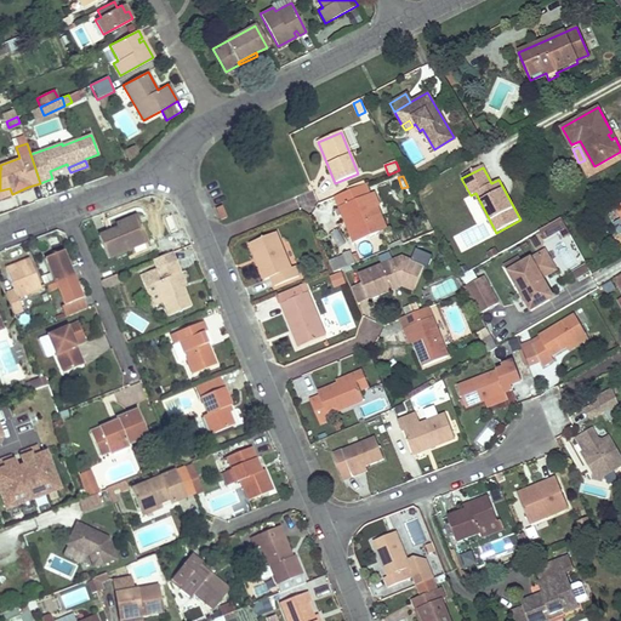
[(366,184),(335,198),(339,208),(341,209),(343,214),(349,220),(345,221),(353,244),(383,232),(374,209),(377,208),(381,206),(375,193),(371,194),(366,184)]
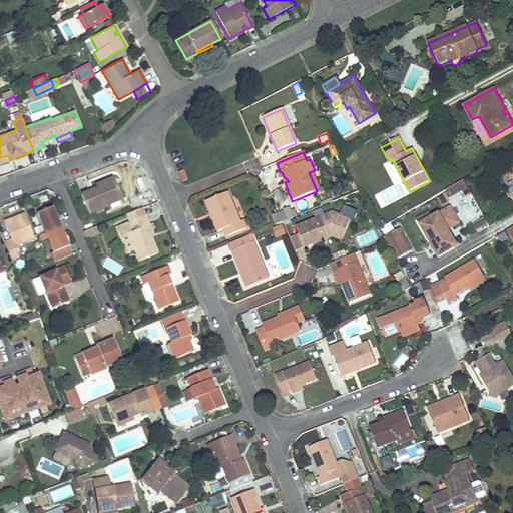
[(8,155),(0,157),(0,163),(10,160),(8,155)]
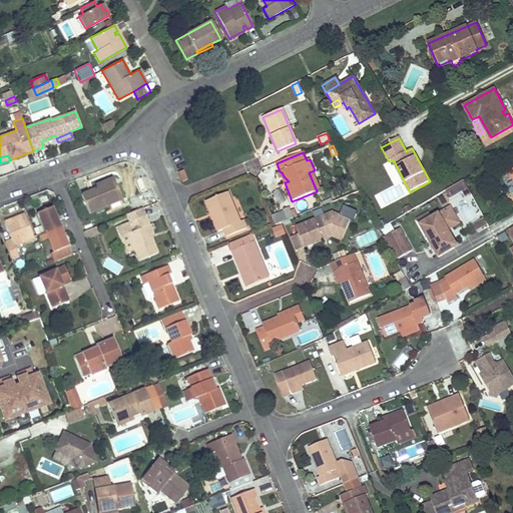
[(191,168),(184,171),(187,180),(194,177),(191,168)]
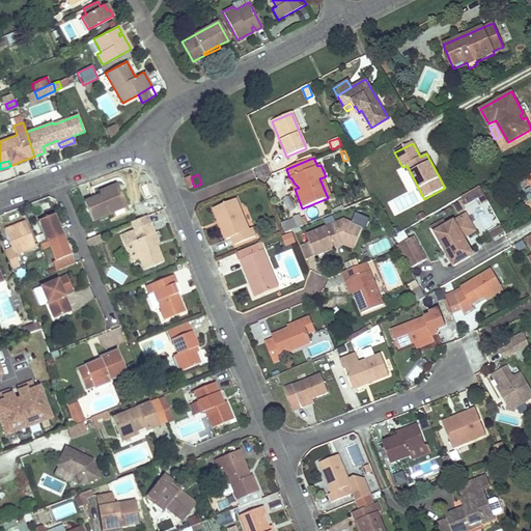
[(189,176),(184,178),(188,188),(193,186),(189,176)]
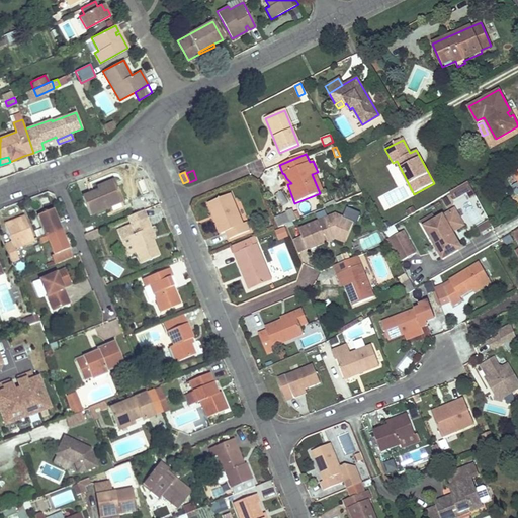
[(287,184),(291,183),(286,178),(284,174),(282,173),(287,184)]
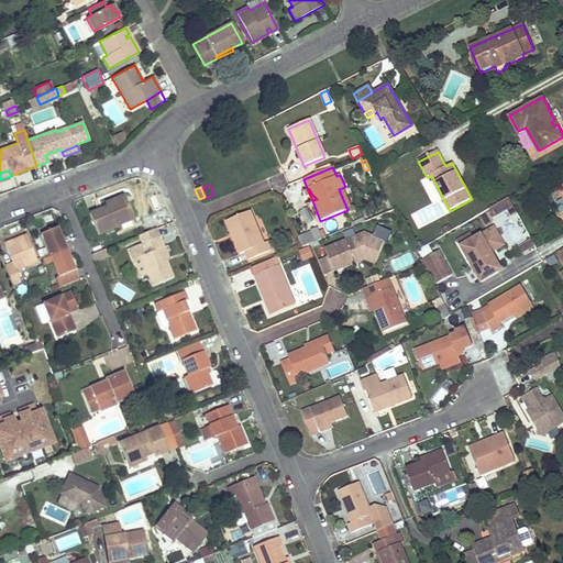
[(348,210),(351,209),(342,188),(339,189),(348,210)]
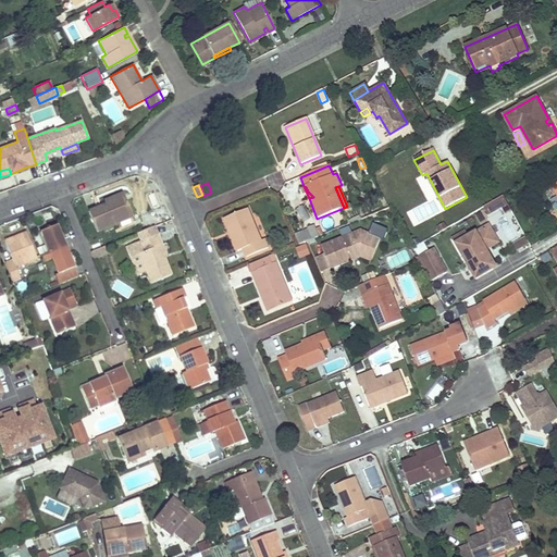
[(122,193),(103,200),(104,203),(123,196),(122,193)]
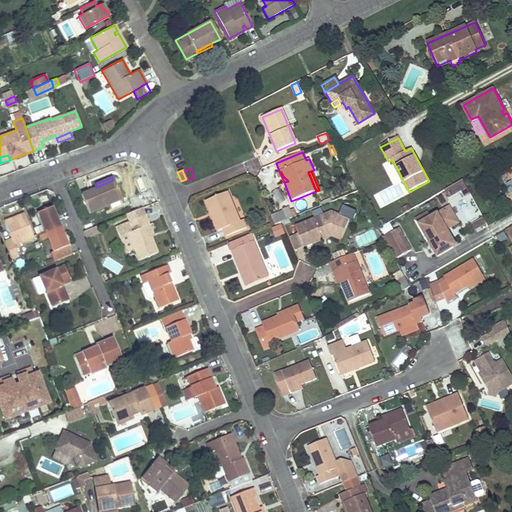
[(96,187),(81,193),(89,212),(121,199),(113,180),(96,187)]
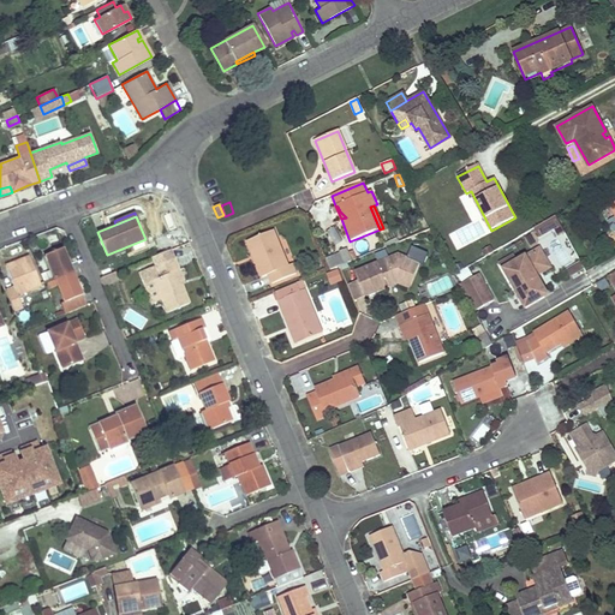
[(555,218),(535,230),(539,238),(554,230),(559,237),(565,233),(555,218)]
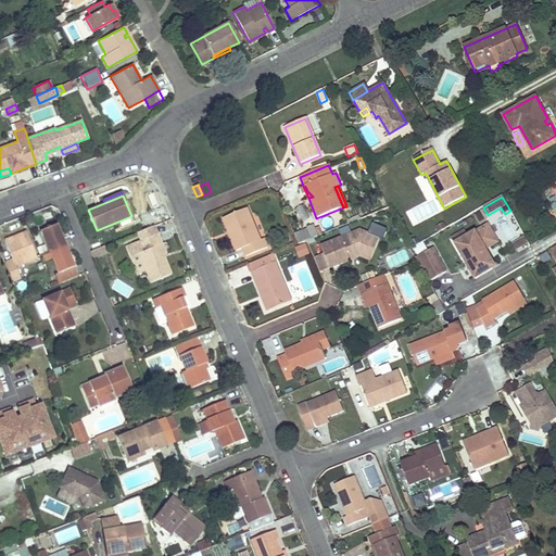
[(248,210),(227,218),(234,234),(230,235),(237,251),(242,249),(245,256),(267,247),(264,239),(260,240),(248,210)]
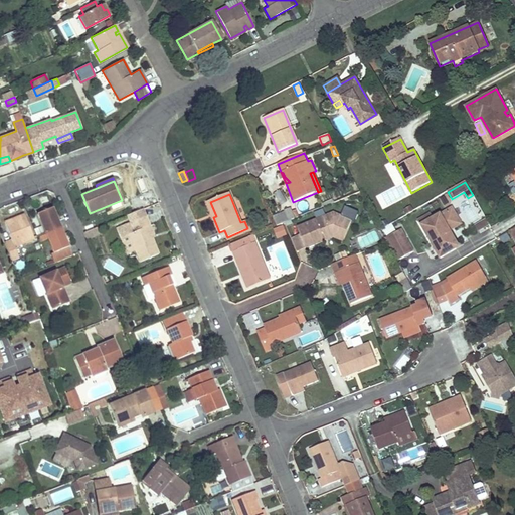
[(210,202),(207,203),(213,217),(216,216),(210,202)]
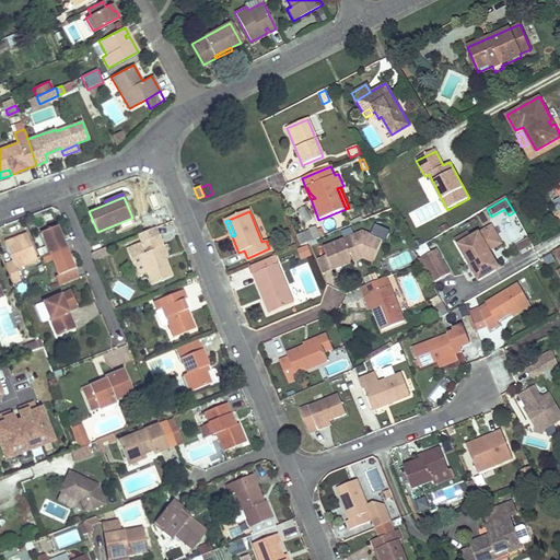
[(450,229),(447,224),(440,229),(442,233),(450,229)]
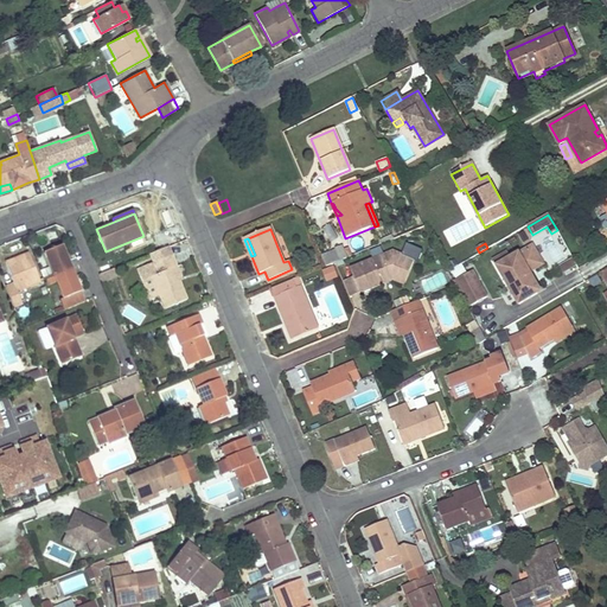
[(71,267),(62,244),(43,253),(52,275),(71,267)]
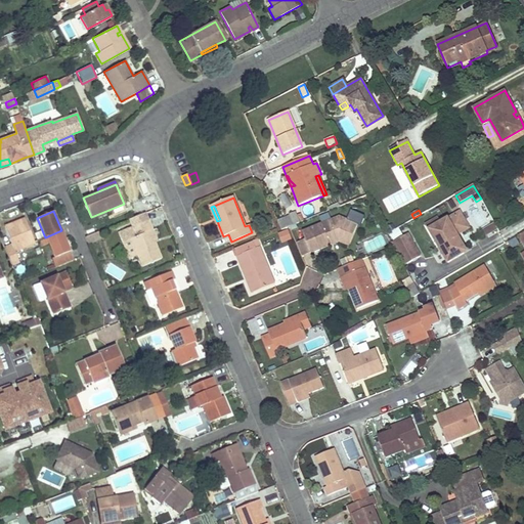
[(154,230),(146,212),(129,219),(132,226),(120,231),(131,258),(139,255),(143,265),(163,258),(157,243),(151,231),(154,230)]
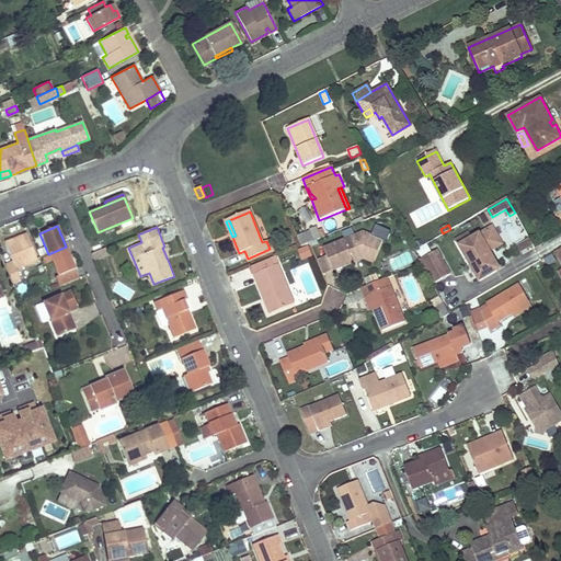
[(471,239),(459,245),(458,245),(479,284),(501,272),(490,252),(503,245),(493,227),(471,239)]
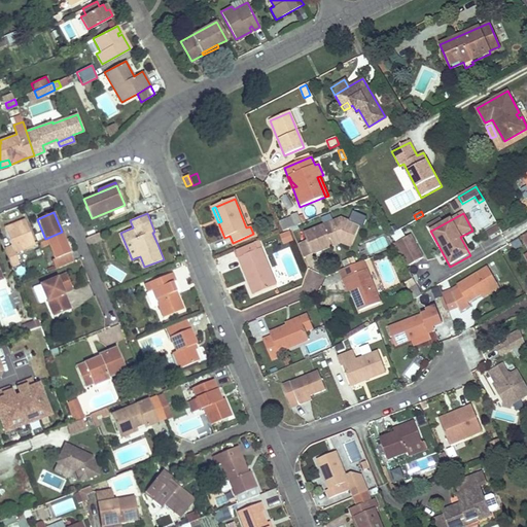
[(428,224),(431,231),(443,224),(438,217),(428,224)]
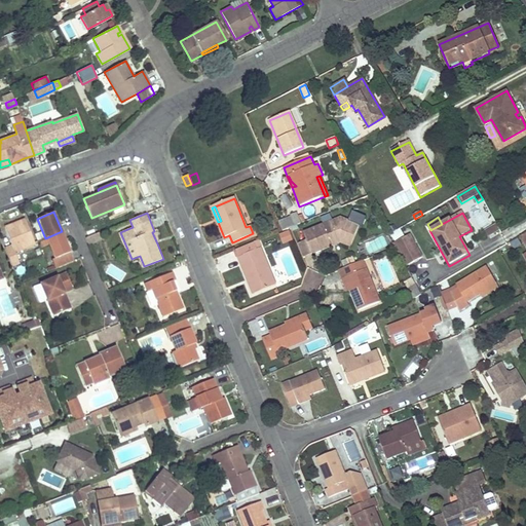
[(340,218),(304,233),(307,240),(298,243),(303,258),(312,254),(313,255),(332,247),(330,243),(335,240),(340,243),(343,245),(352,223),(340,218)]
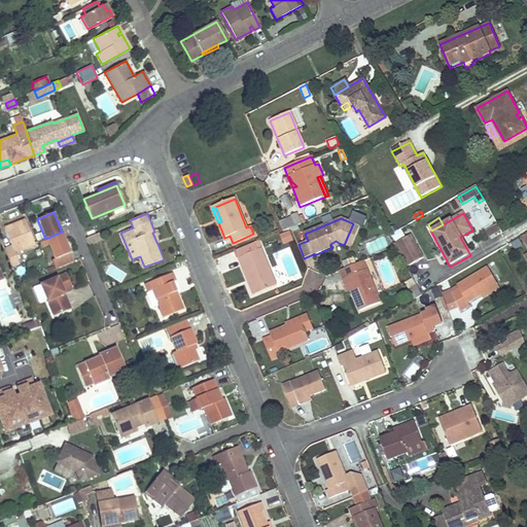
[(25,219),(4,226),(11,246),(4,249),(11,267),(20,264),(15,253),(34,246),(25,219)]
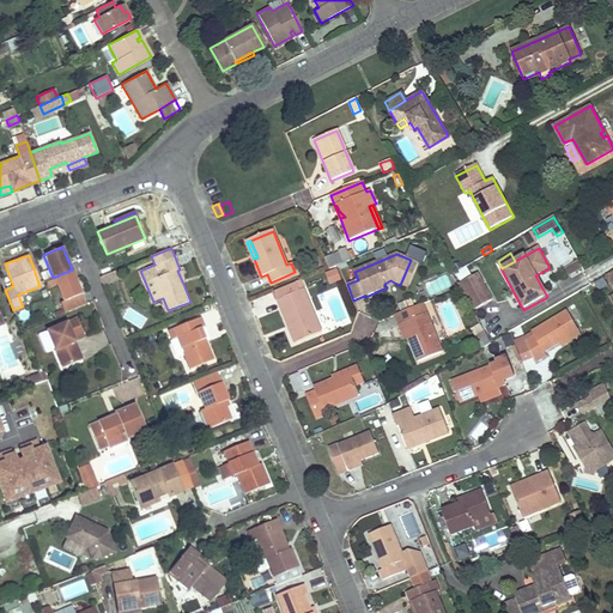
[(417,262),(411,260),(400,285),(407,287),(417,262)]
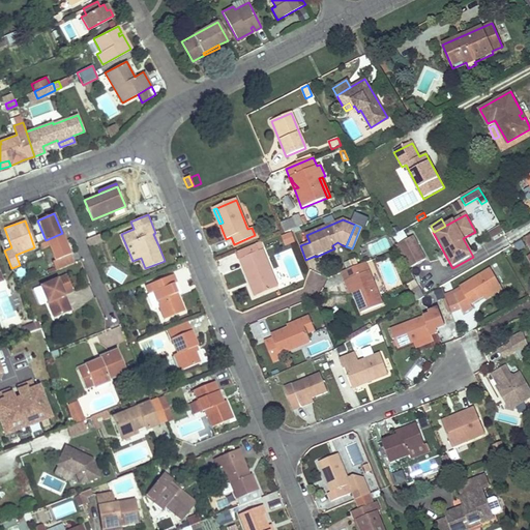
[(69,254),(62,233),(46,240),(38,243),(39,247),(48,244),(54,260),(69,254)]
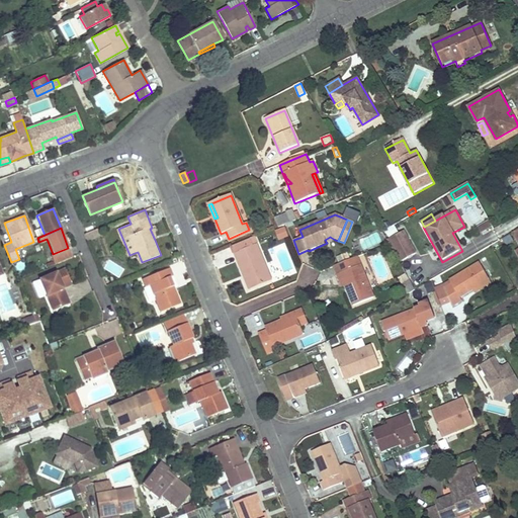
[(278,242),(288,237),(283,228),(274,232),(278,242)]
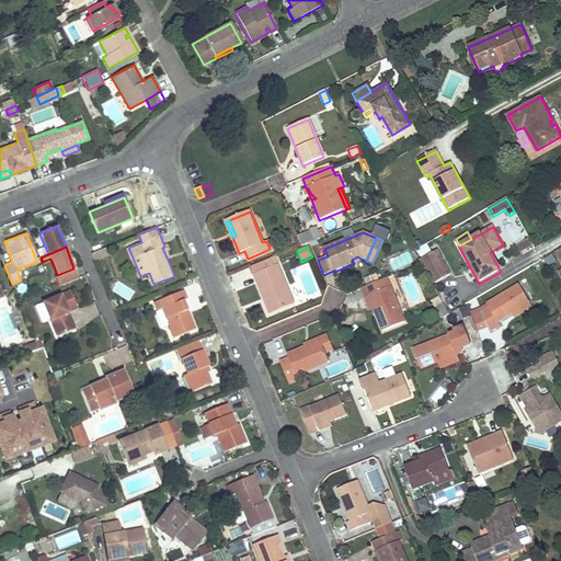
[(436,248),(419,256),(422,263),(432,281),(449,272),(436,248)]
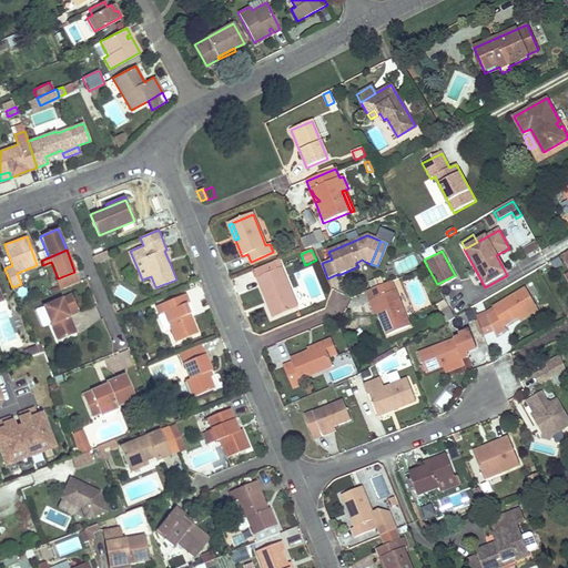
[(95,264),(108,260),(105,253),(93,257),(95,264)]
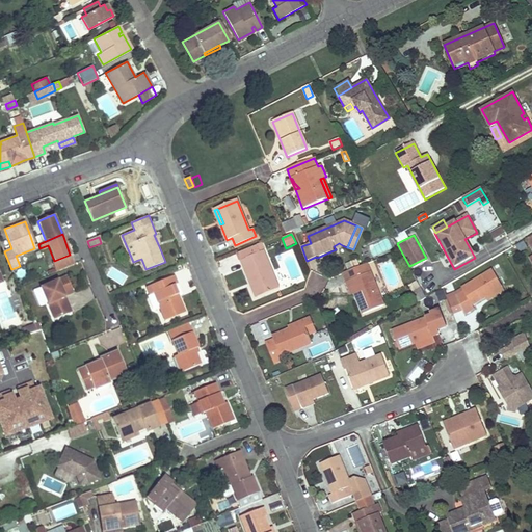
[(386,239),(369,245),(372,255),(389,249),(386,239)]
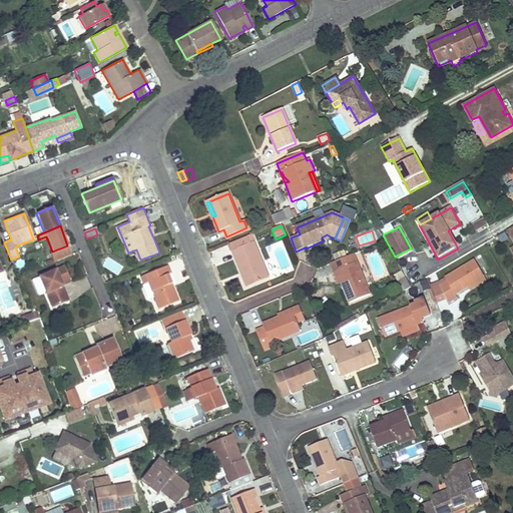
[(250,235),(228,244),(240,274),(243,273),(249,287),(269,279),(250,235)]
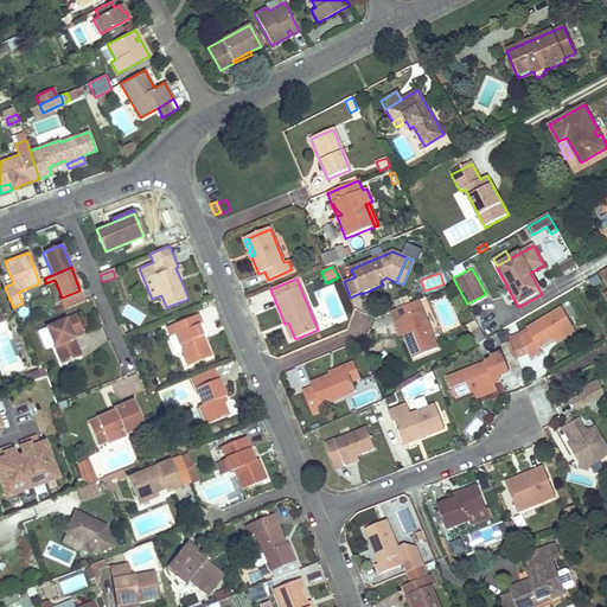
[(62,298),(59,299),(64,310),(84,301),(80,291),(62,298)]
